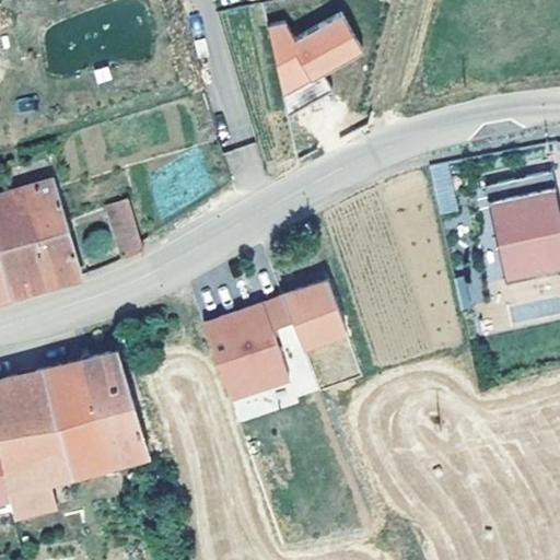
[(286,20),(261,30),(287,91),(363,60),(346,15),(292,36),(286,20)]
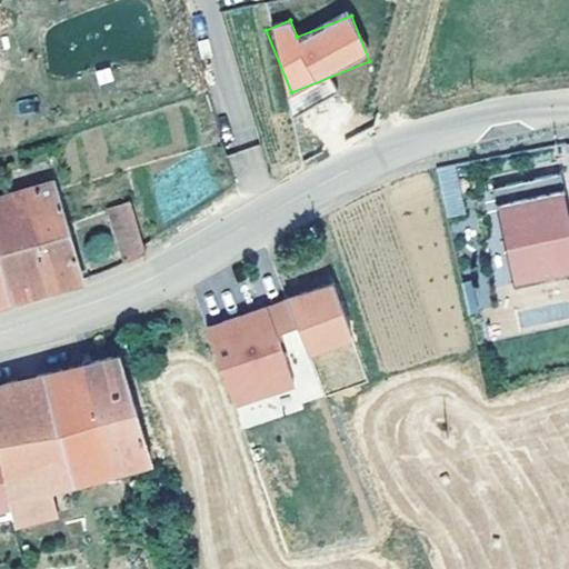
[(447,218),(465,215),(453,165),(436,169),(447,218)]
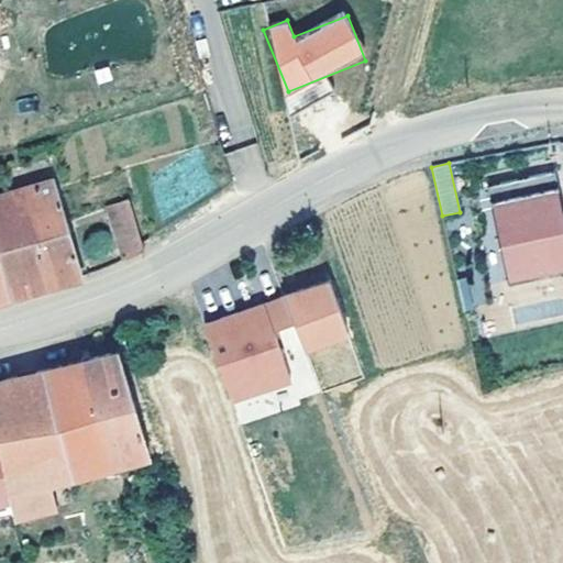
[(562,218),(551,168),(484,185),(506,278),(552,268),(562,269),(562,218)]
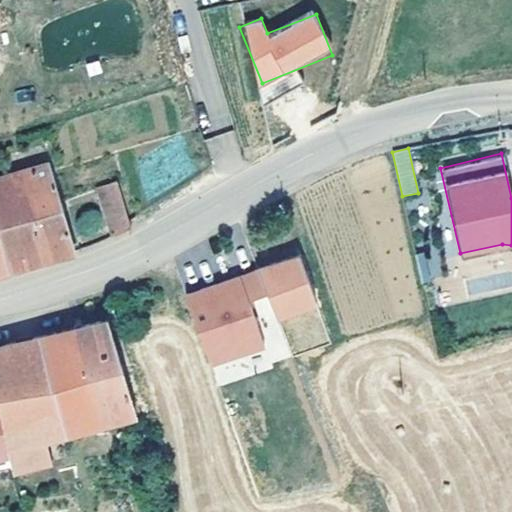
[(0,177),(0,233),(11,271),(45,260),(73,252),(47,163),(0,177)]
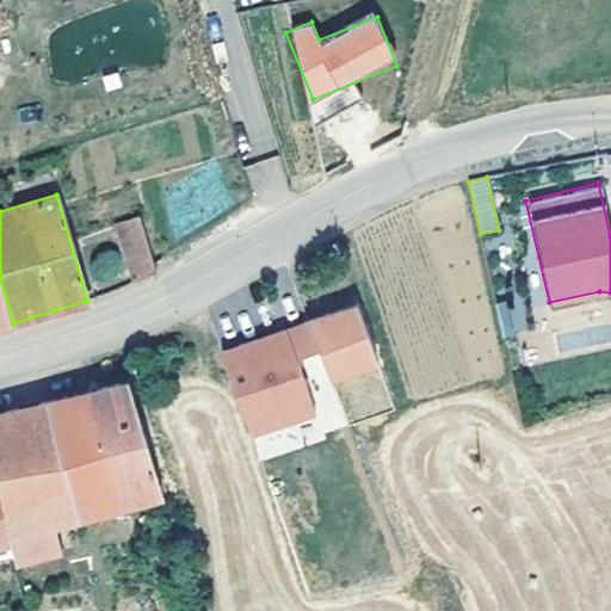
[(153,263),(139,214),(117,223),(133,282),(156,273),(153,263)]
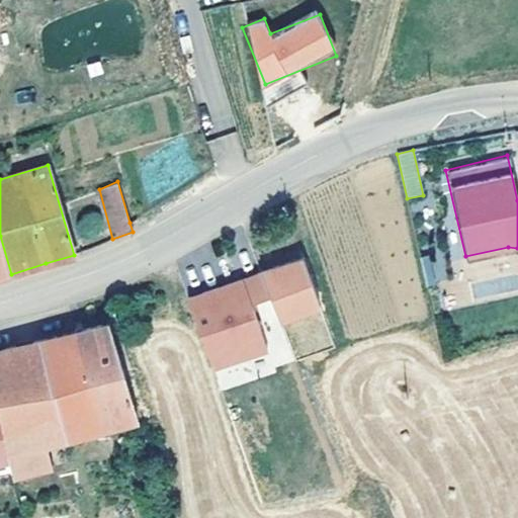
[(0,236),(0,277),(11,274),(0,236)]
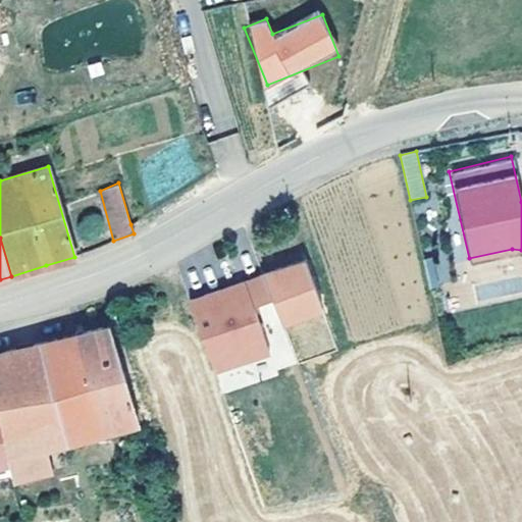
[(324,310),(306,259),(262,273),(284,326),(324,310)]
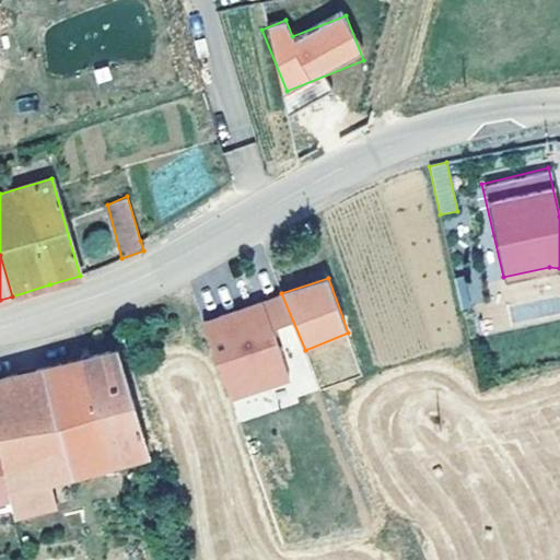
[(458,307),(482,303),(478,279),(455,282),(458,307)]
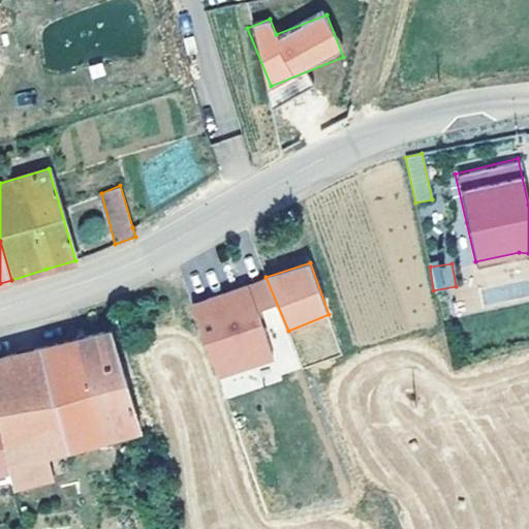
[(249,282),(192,302),(210,353),(216,373),(273,354),(249,282)]
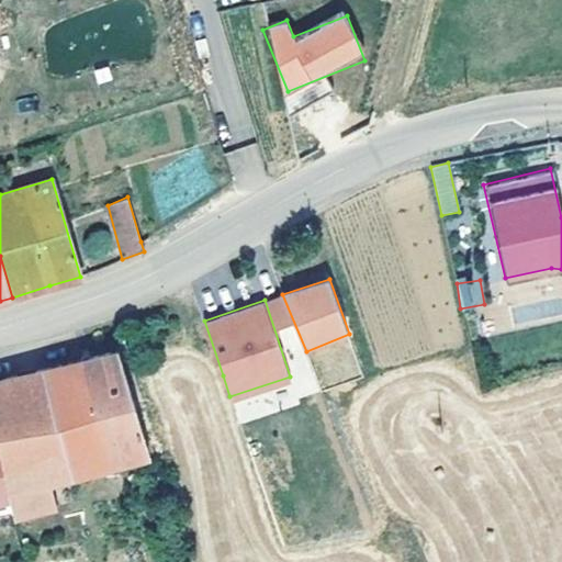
[(79,359),(43,368),(69,475),(148,454),(117,349),(79,359)]
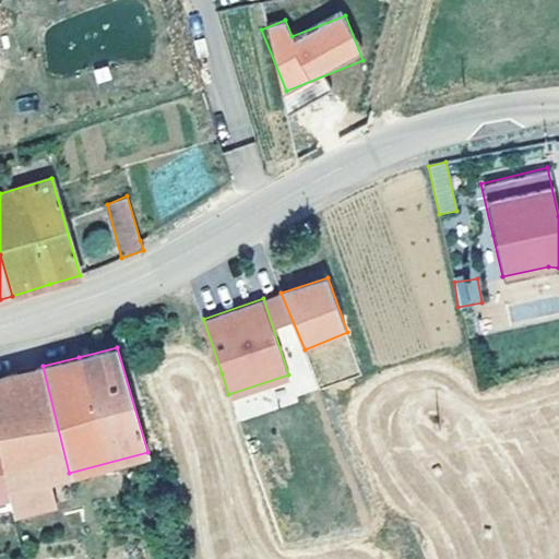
[(69,473),(43,366),(12,373),(0,376),(0,445),(8,488),(51,477),(69,473)]
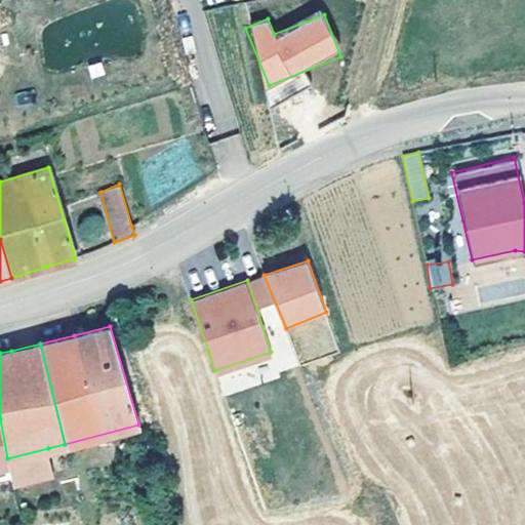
[(0,418),(0,466),(8,463),(7,458),(0,418)]
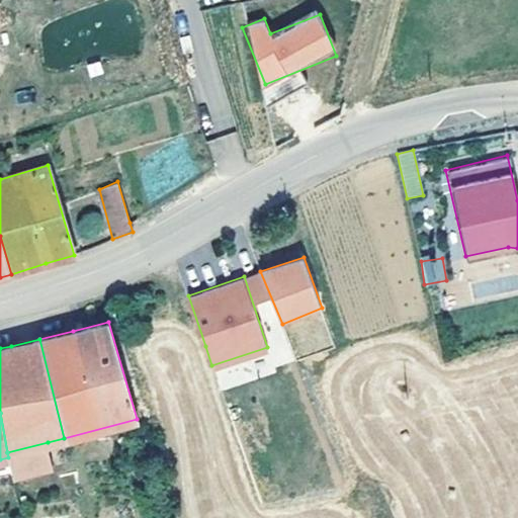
[(48,442),(7,452),(8,457),(13,477),(53,466),(48,442)]
